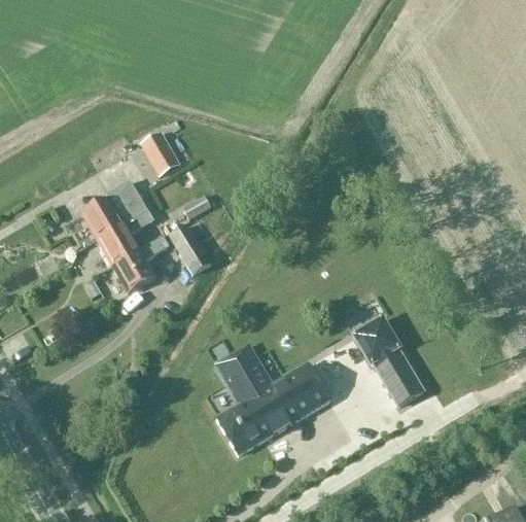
[(162,130),(152,135),(140,142),(159,176),(181,164),(162,130)]
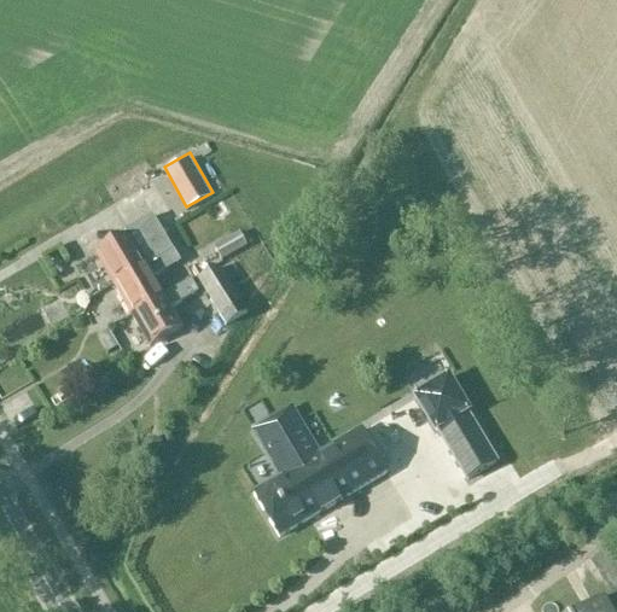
[(115,283),(174,248),(173,248),(166,234),(166,233),(153,213),(126,228),(128,233),(97,251),(115,283)]
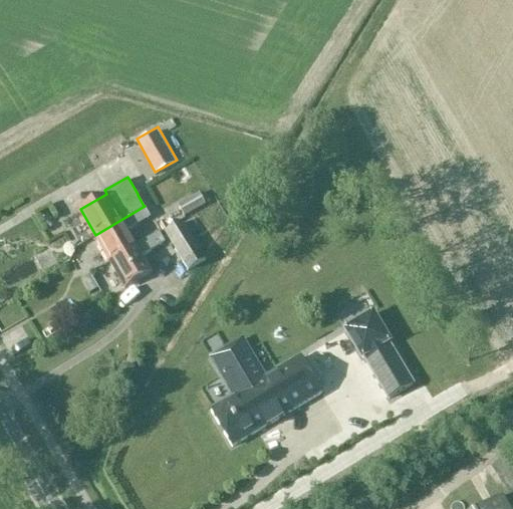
[(184,213),(205,201),(199,191),(178,203),(184,213)]
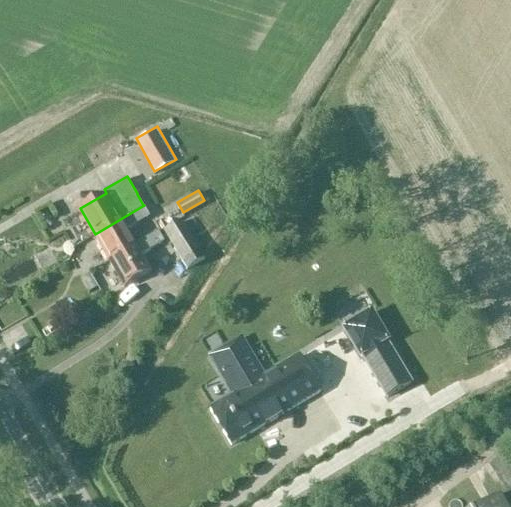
[(109,259),(136,243),(127,227),(149,214),(144,205),(95,234),(109,259)]
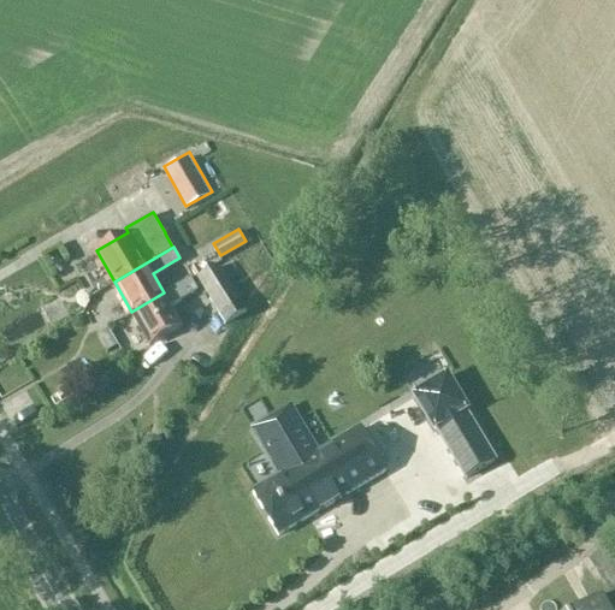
[(219,264),(199,276),(226,321),(247,309),(219,264)]
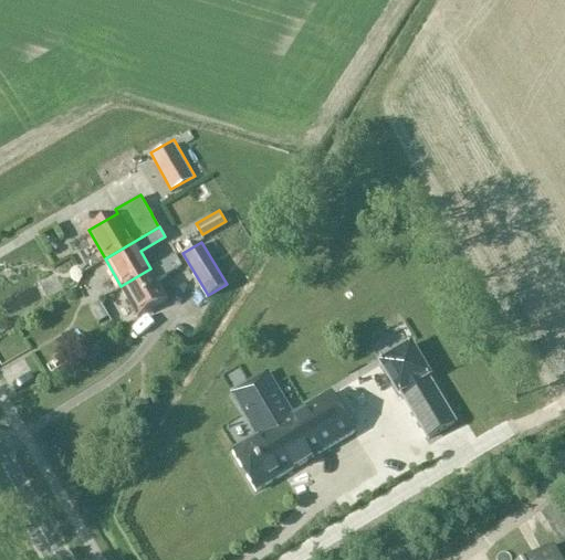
[(137,315),(168,297),(167,296),(156,280),(181,264),(176,254),(150,268),(121,286),(137,315)]
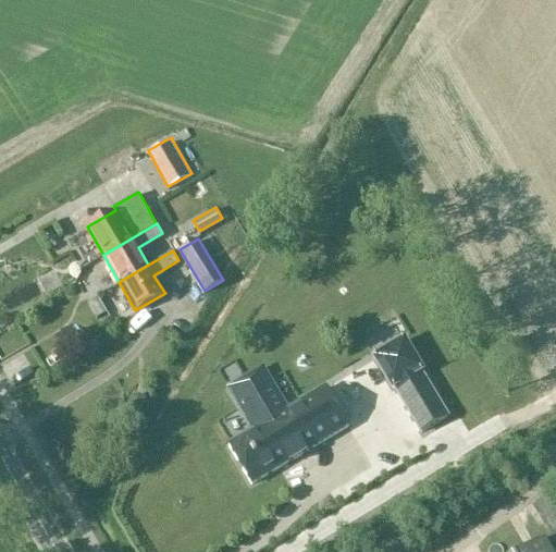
[(375,355),(392,384),(395,383),(422,429),(447,414),(420,368),(422,367),(405,338),(375,355)]
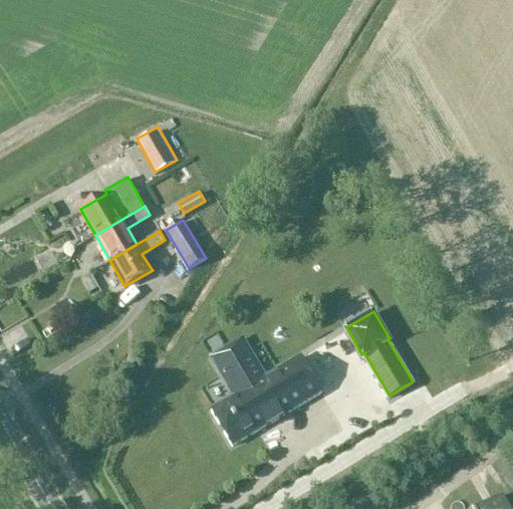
[(282,414),(322,390),(301,355),(266,376),(243,337),(212,355),(235,395),(212,409),(233,443),(268,423),(268,424),(283,415),(282,414)]
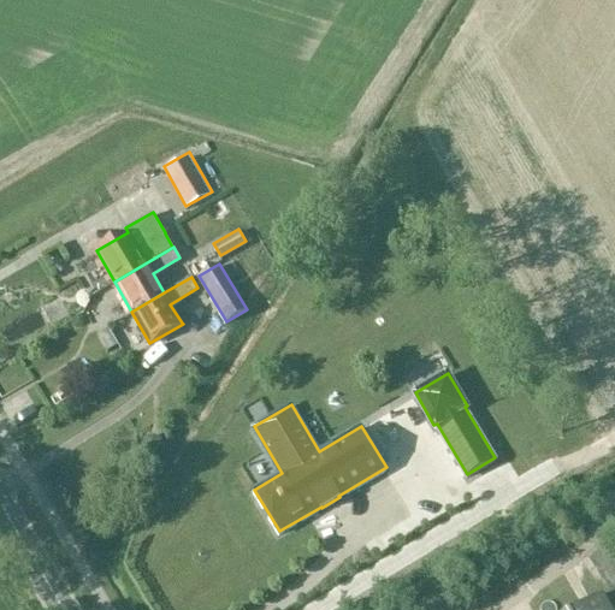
[(614,606),(602,587),(562,609),(614,609),(614,606)]
